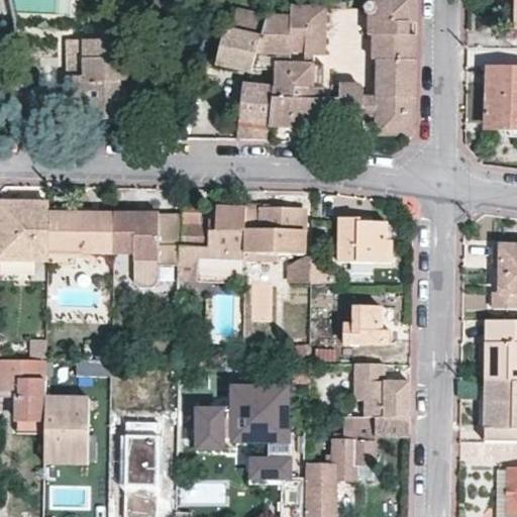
[(372,41),(415,41),(415,0),(364,0),(364,1),(363,2),(362,3),(360,4),(359,5),(359,7),(359,9),(360,11),(362,12),(363,13),(363,33),(372,33),(372,41)]
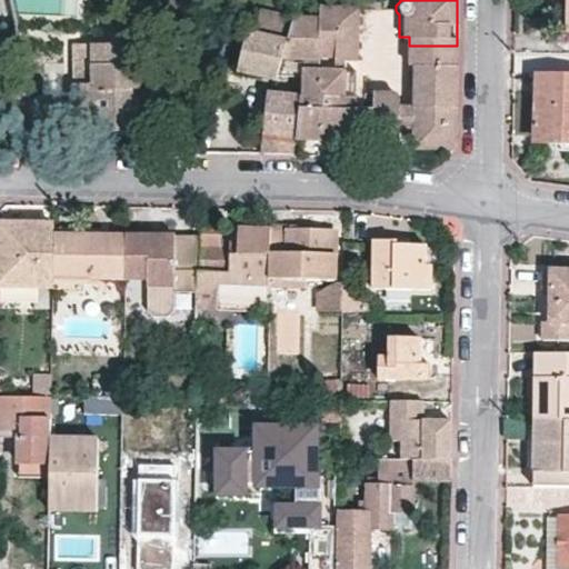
[(348,71),(349,46),(350,8),(315,8),(315,15),(286,15),(286,17),(253,9),(249,30),(240,29),(231,68),(266,77),(272,78),(276,66),(301,70),(298,93),(263,89),(256,150),(258,150),(298,151),(299,155),(323,155),(350,153),(353,153),(353,137),(355,107),(355,71),(348,71)]
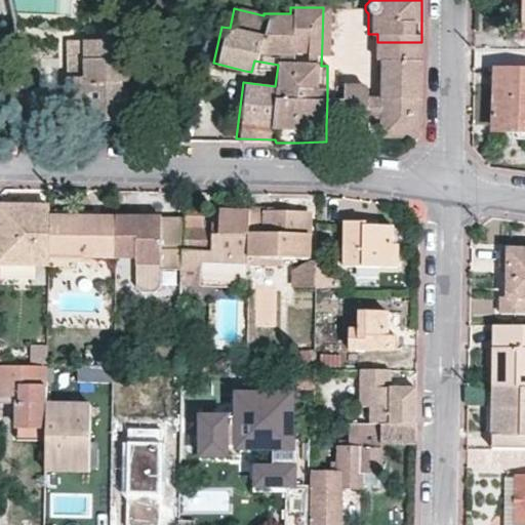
[(122,41),(65,40),(63,106),(75,106),(75,120),(121,121),(121,102),(122,67),(122,41)]
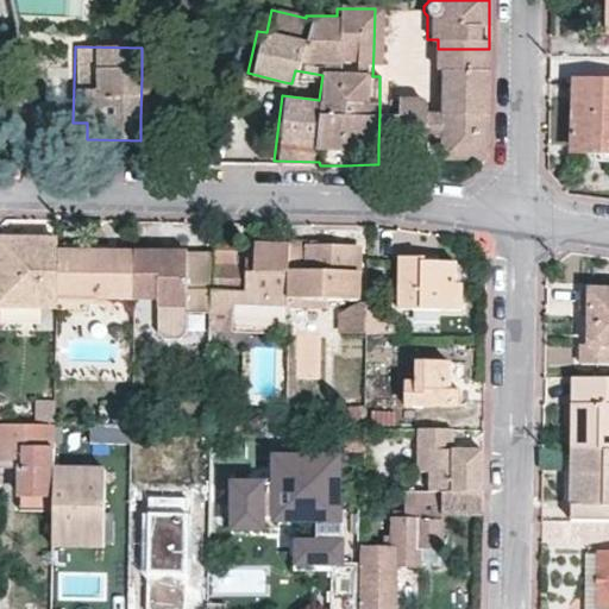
[(487,155),(489,49),(438,49),(437,112),(437,136),(437,157),(483,157),(487,155)]
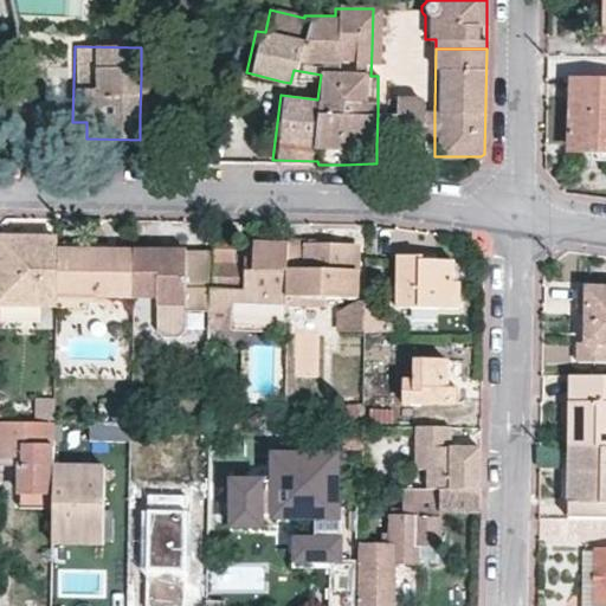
[(605,72),(567,71),(566,130),(595,131),(595,146),(605,146),(605,72)]
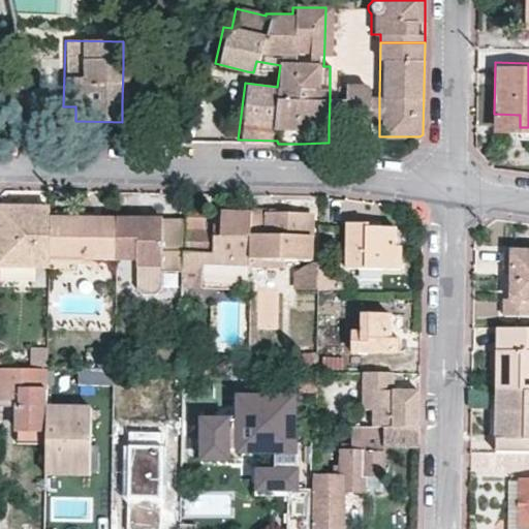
[(138,102),(138,67),(123,67),(122,102),(138,102)]
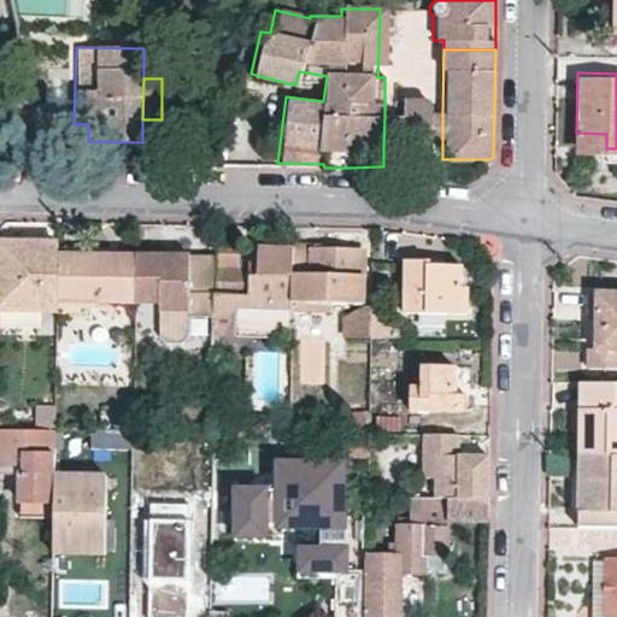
[(428,148),(428,137),(428,113),(429,103),(428,101),(427,100),(424,99),(422,98),(419,98),(399,98),(399,116),(385,116),(383,148),(428,148)]
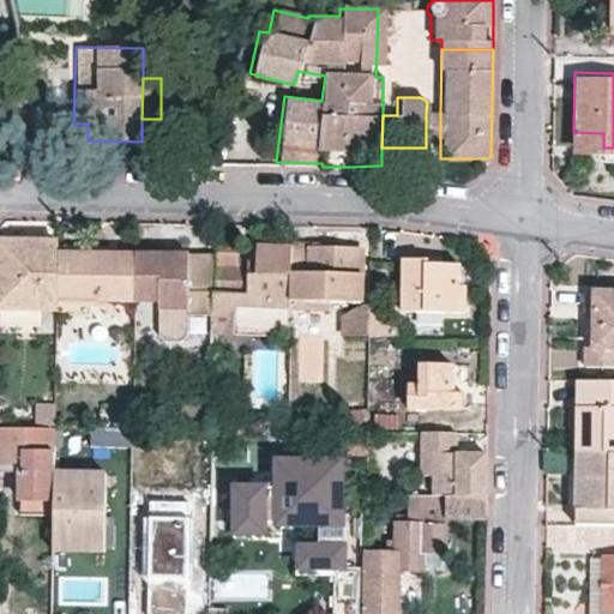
[(440,137),(440,113),(426,113),(426,137),(440,137)]
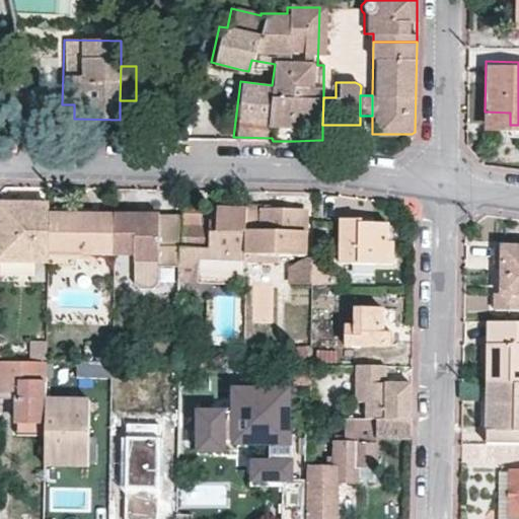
[(74,119),(74,104),(62,104),(62,119),(74,119)]
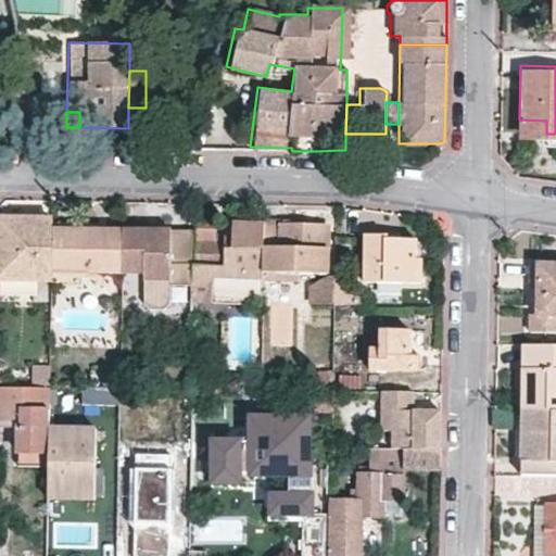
[(518,133),(546,134),(546,121),(519,119),(518,133)]
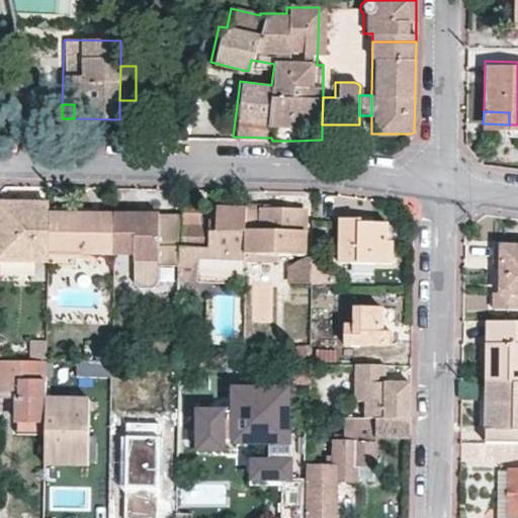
[(48,210),(48,200),(0,199),(0,255),(47,257),(47,251),(48,210)]
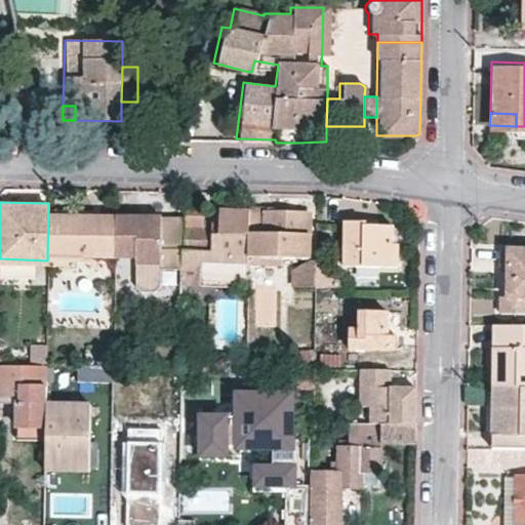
[(247,248),(249,209),(249,207),(216,207),(216,229),(203,229),(203,205),(186,204),(184,271),(195,272),(214,272),(248,273),(248,269),(248,259),(247,248)]
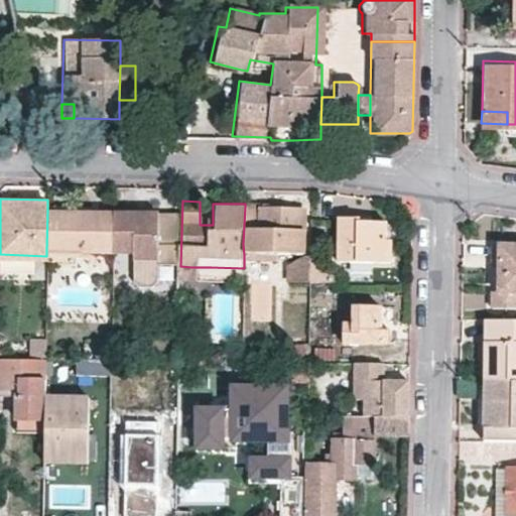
[(303,207),(245,206),(243,244),(258,245),(258,249),(273,249),(303,251),(303,207)]
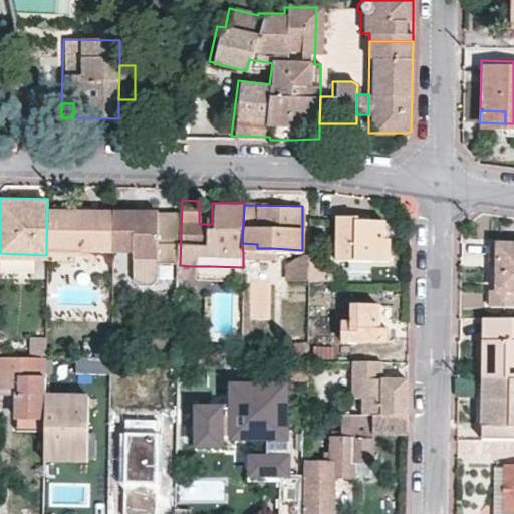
[(113,210),(47,209),(46,249),(112,251),(112,250),(113,210)]
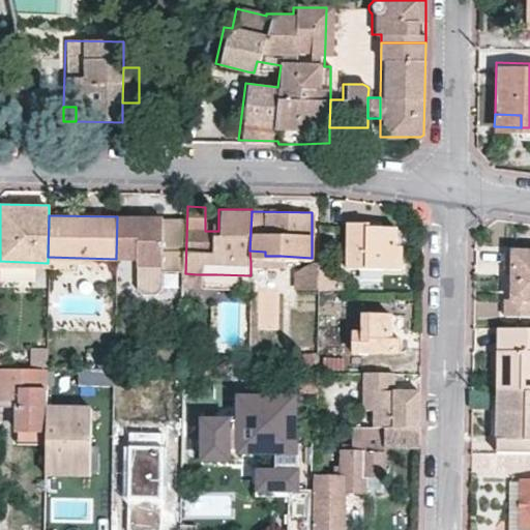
[(183,217),(117,216),(116,258),(137,258),(137,287),(142,293),(155,293),(162,288),(162,270),(182,270),(183,217)]
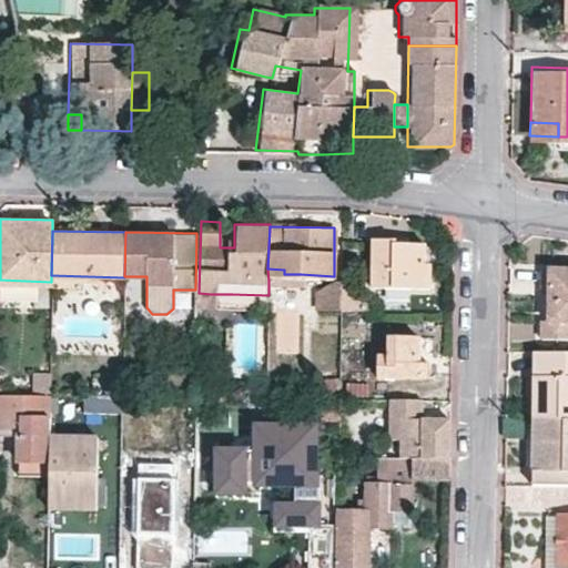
[(394,239),(371,237),(369,286),(428,288),(428,263),(421,263),(421,243),(394,243),(394,239)]
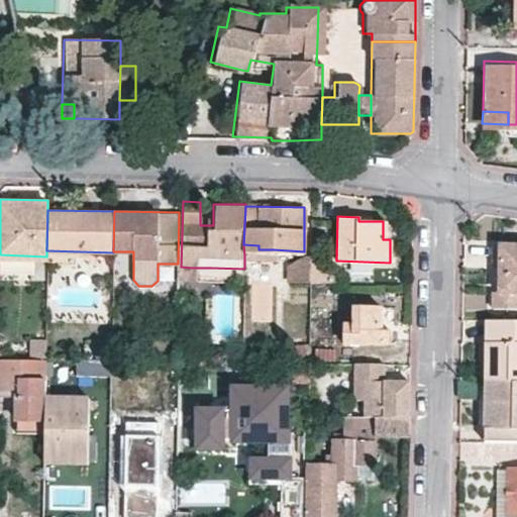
[(516,241),(499,242),(499,244),(493,244),(493,263),(499,263),(499,294),(493,294),(493,308),(516,308),(516,241)]
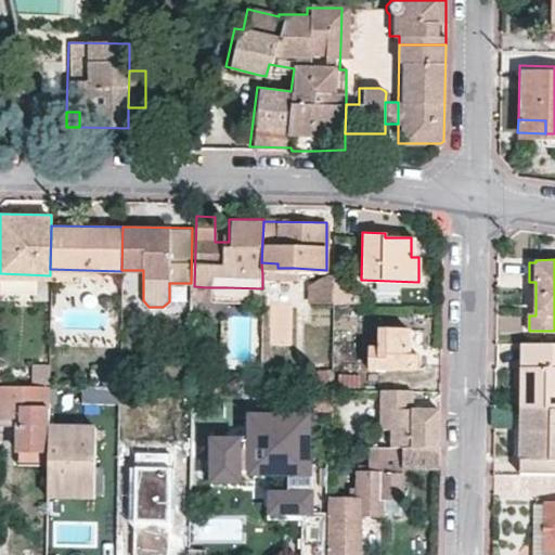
[(278,263),(261,262),(262,274),(294,275),(294,268),(278,268),(278,263)]
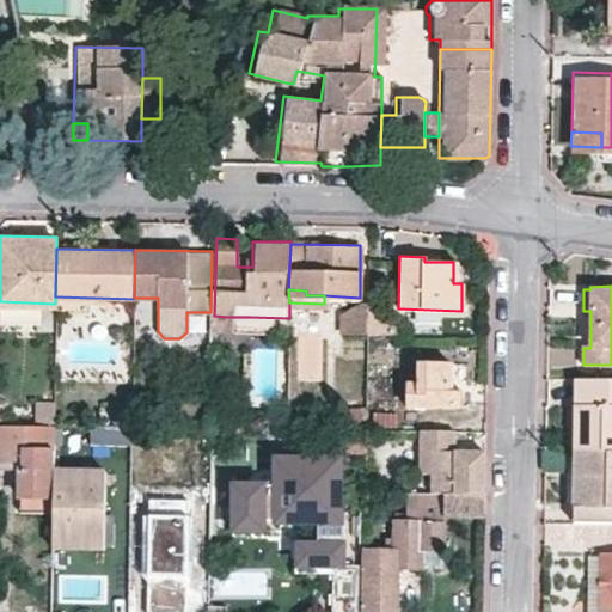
[(324,304),(289,303),(289,313),(300,313),(328,313),(329,304),(360,305),(360,298),(324,295),(324,304)]
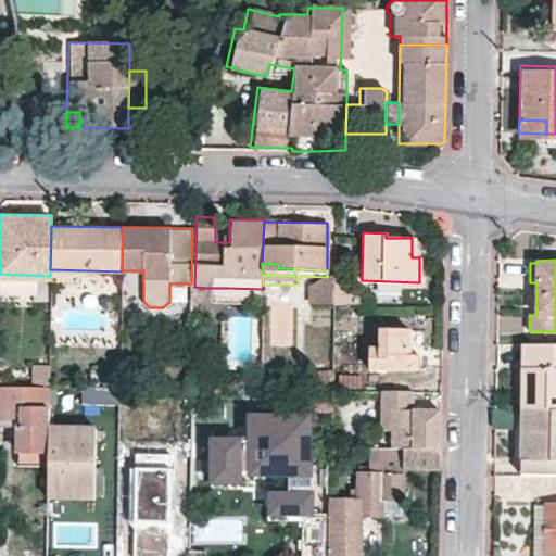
[(194,295),(227,297),(227,288),(206,288),(194,287),(194,295)]
